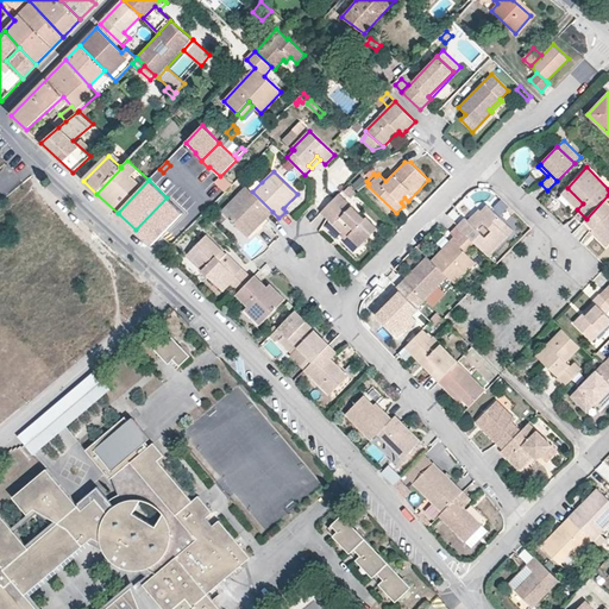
[(252,192),(246,186),(221,211),(246,236),(265,217),(267,219),(272,212),(252,192)]
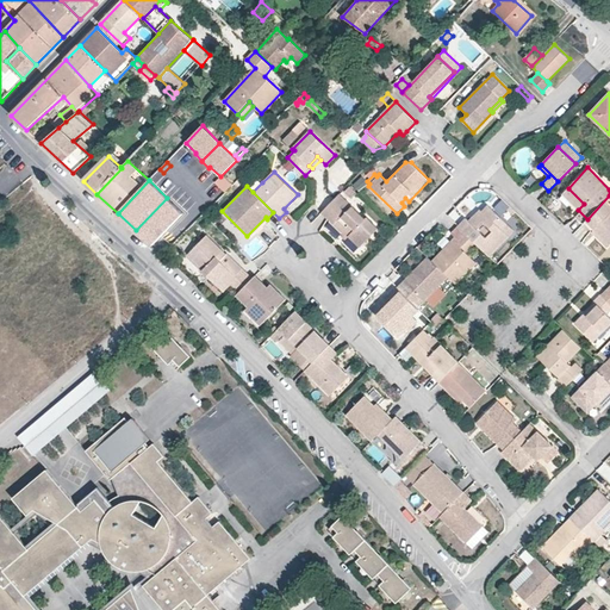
[(584,204),(568,188),(562,194),(578,210),(584,204)]
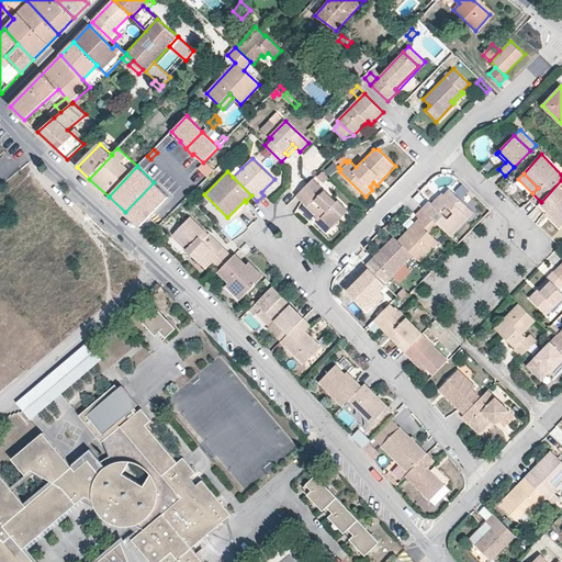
[(337,202),(313,179),(295,195),(316,215),(315,217),(318,221),(321,217),(332,227),(349,210),(338,200),(337,202)]
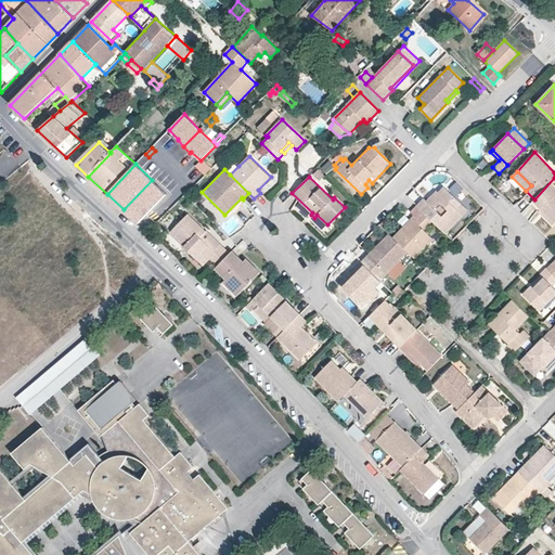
[(167,194),(152,180),(124,209),(139,223),(167,194)]
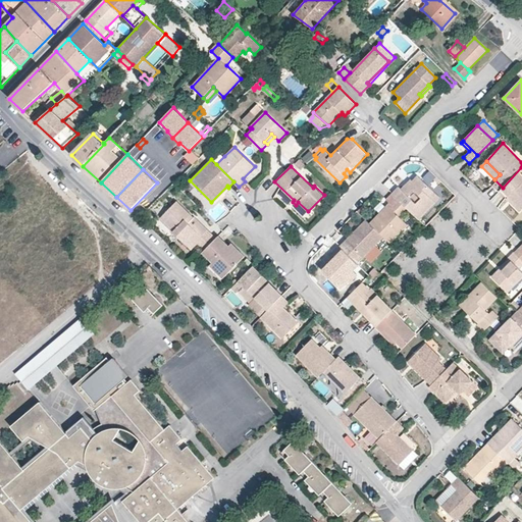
[(521,175),(518,172),(503,188),(501,190),(508,196),(510,194),(521,206),(521,175)]
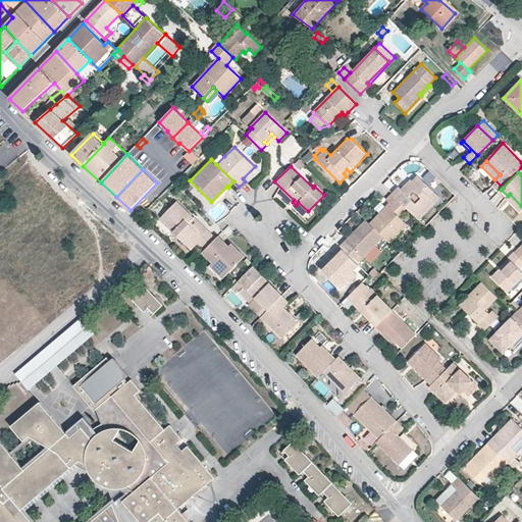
[(434,192),(420,177),(415,183),(412,180),(411,179),(401,189),(399,187),(392,194),(393,194),(398,199),(407,208),(419,219),(435,202),(429,196),(434,192)]
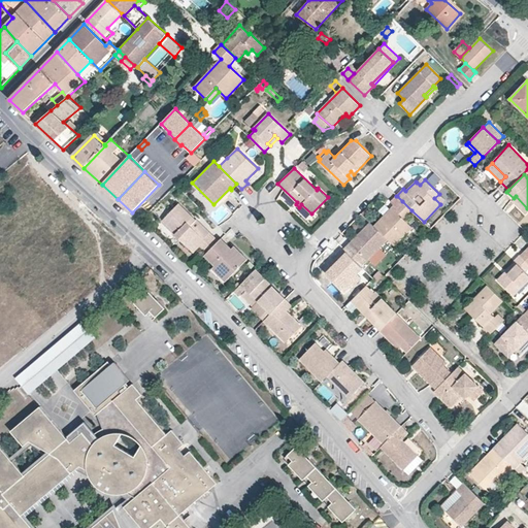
[(231,190),(230,188),(213,204),(216,205),(231,190)]
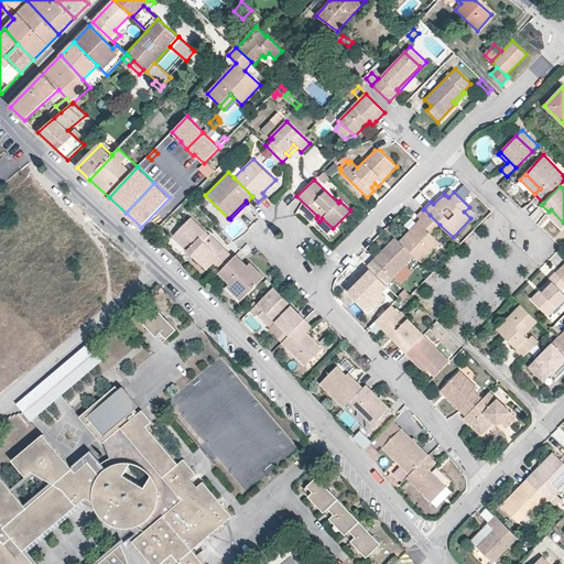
[(563,226),(563,223),(551,209),(549,212),(563,227),(563,226)]
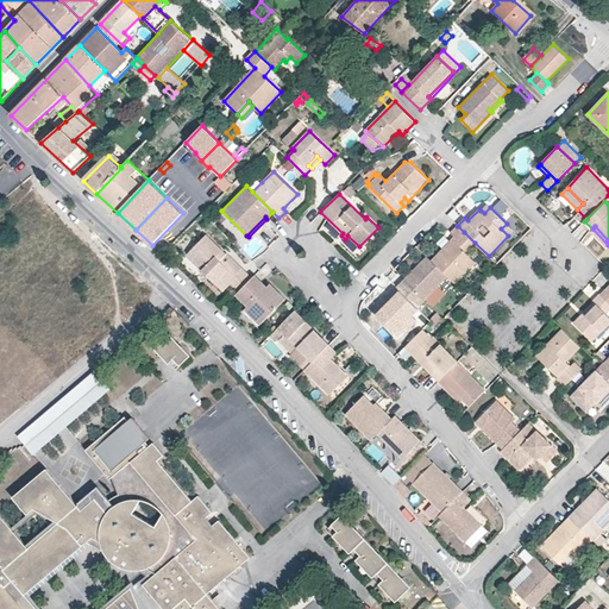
[(475,243),(464,232),(457,239),(468,250),(475,243)]
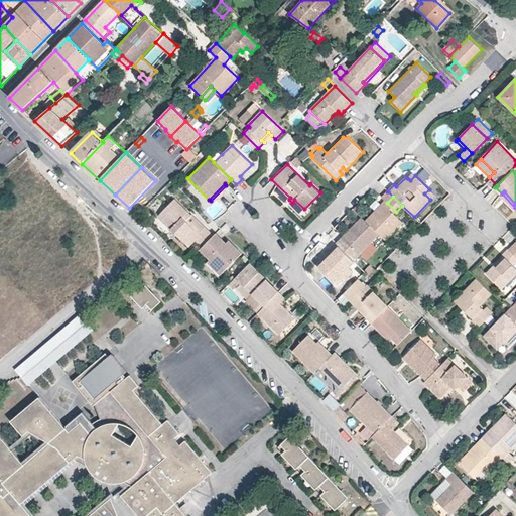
[(206,227),(189,211),(188,212),(175,199),(168,205),(165,209),(158,216),(171,228),(171,229),(190,247),(196,241),(202,235),(200,233),(206,227)]
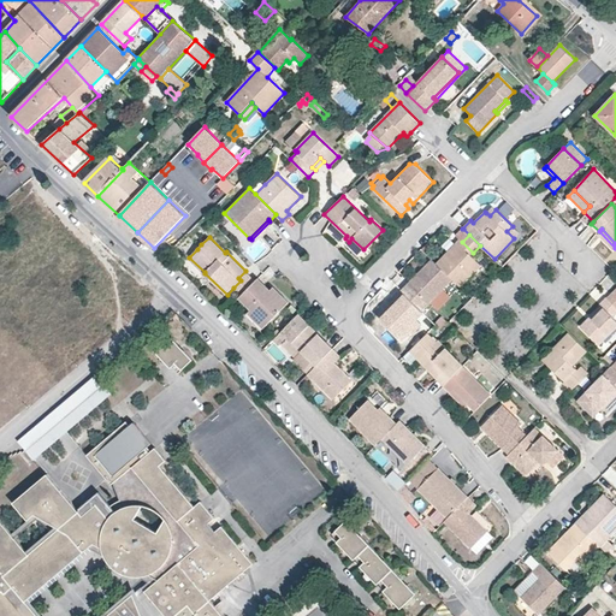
[(471,255),(460,244),(457,242),(436,262),(452,279),(461,288),(481,265),(471,255)]
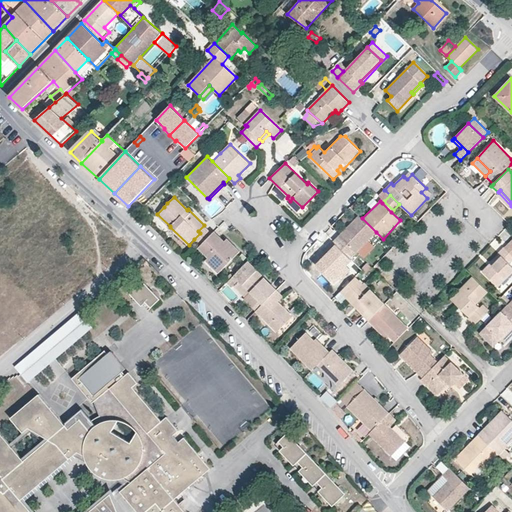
[(393,210),(384,201),(382,203),(391,212),(393,210)]
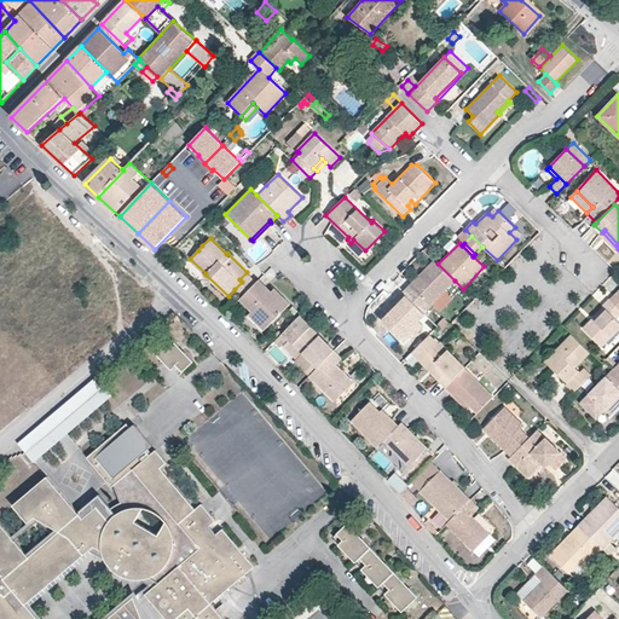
[(435,262),(434,260),(403,291),(404,293),(405,294),(435,262)]
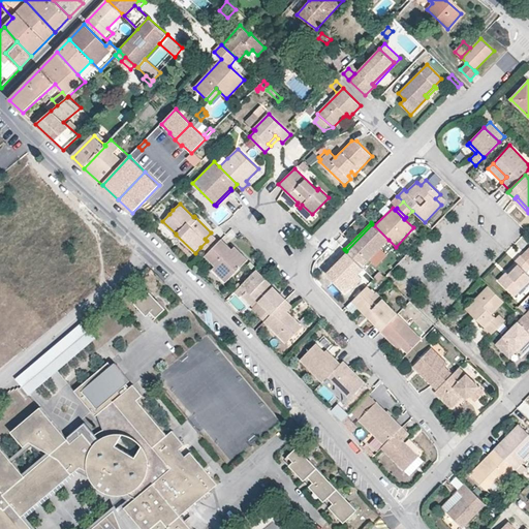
[(374,225),(372,224),(346,251),(347,252),(363,268),(389,240),(374,225)]
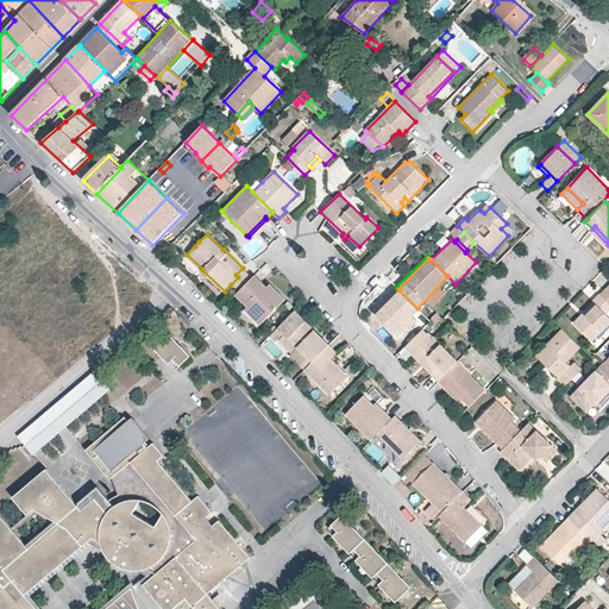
[(252,278),(243,268),(236,275),(238,277),(231,284),(239,292),(252,278)]
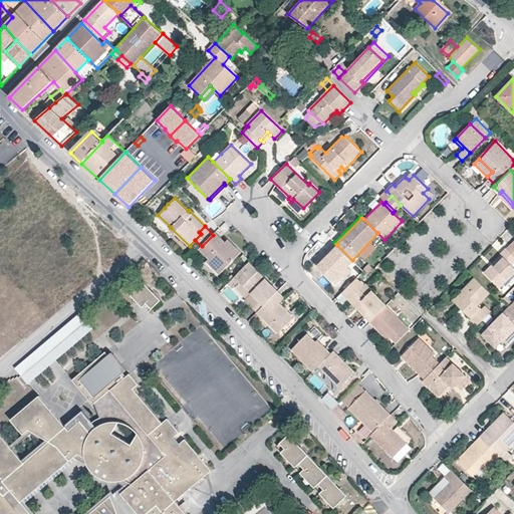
[(226,242),(216,232),(213,235),(202,246),(200,249),(210,259),(207,262),(220,274),(241,252),(228,239),(226,242)]
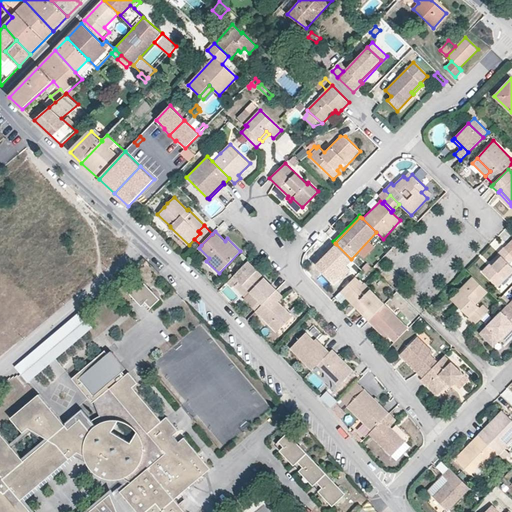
[(335,243),(334,242),(320,256),(322,258),(336,244),(335,243)]
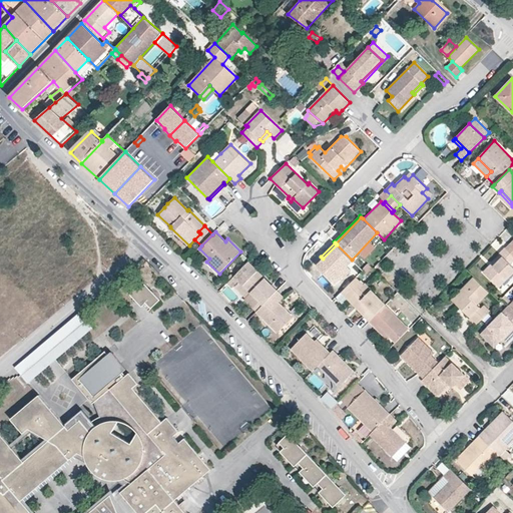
[(352,260),(337,244),(323,259),(316,266),(333,282),(348,266),(354,261),(352,260)]
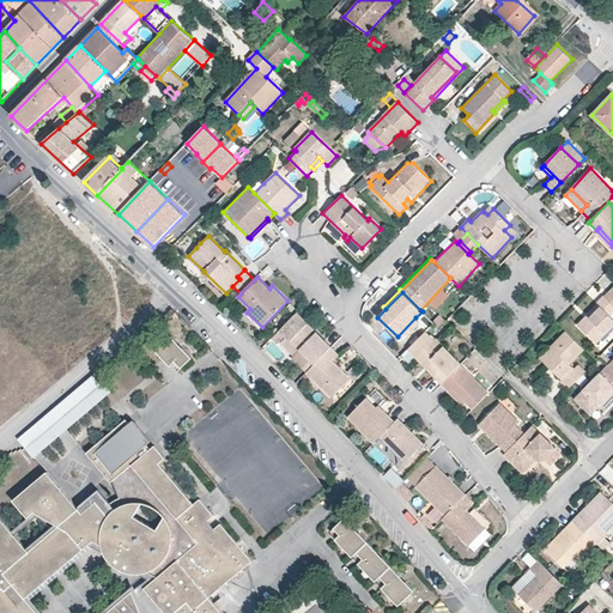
[(612,311),(612,304),(604,296),(596,303),(598,304),(577,325),(595,344),(612,326),(612,317),(611,315),(612,311)]
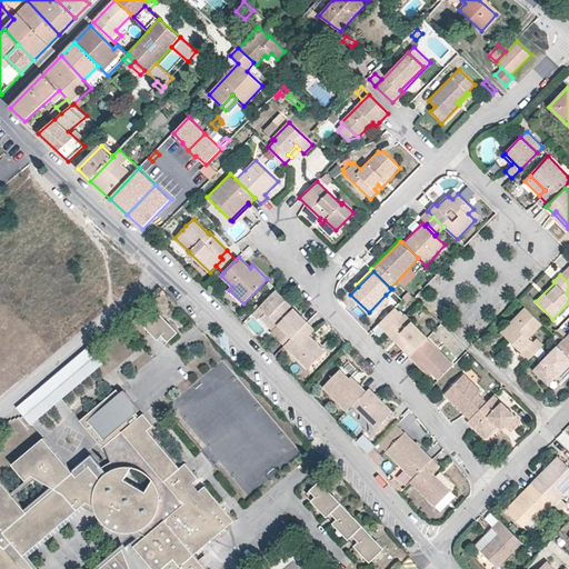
[(276,290),(263,302),(273,312),(270,317),(278,325),(291,338),(308,322),(308,321),(276,290)]
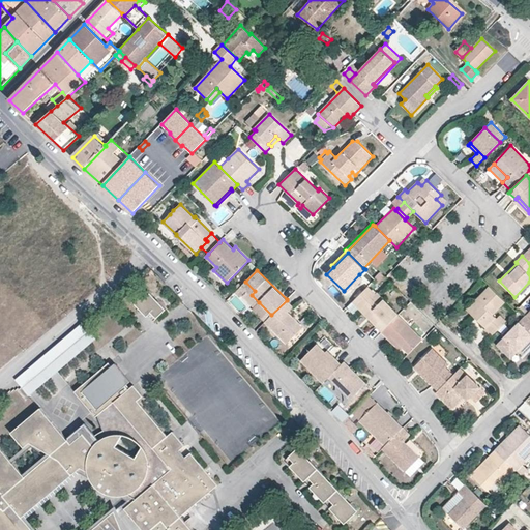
[(363,280),(359,274),(344,291),(347,294),(354,287),(355,288),(363,280)]
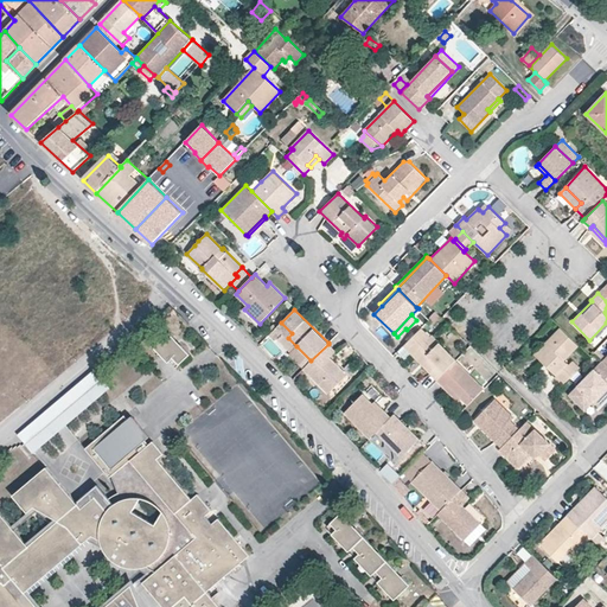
[(281,323),(276,327),(282,333),(288,338),(292,333),(281,323)]
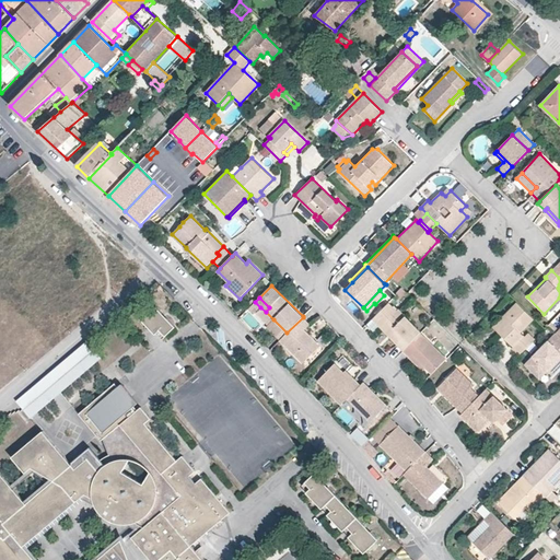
[(255,313),(260,307),(255,302),(249,307),(255,313)]
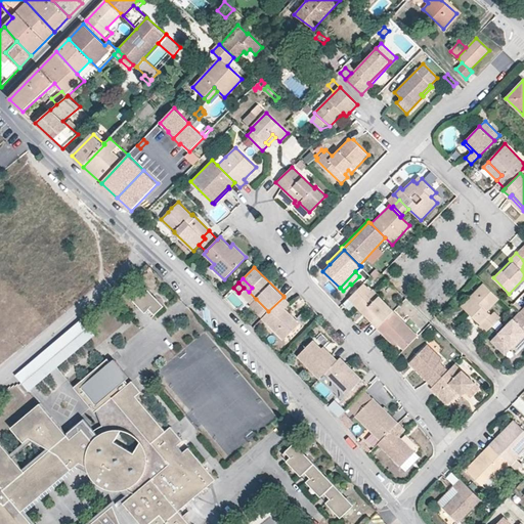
[(499,299),(484,282),(462,306),(487,331),(497,320),(487,310),(499,299)]
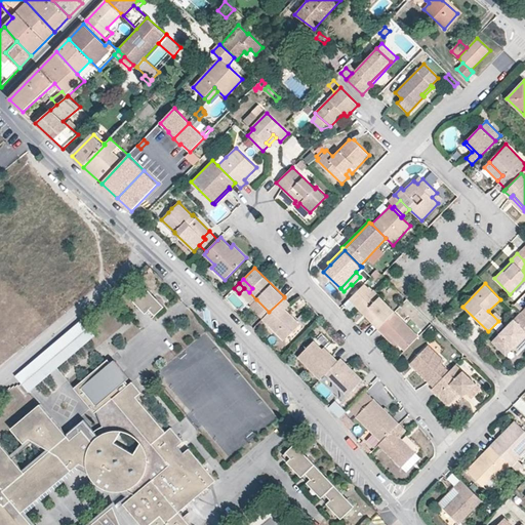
[(395,312),(373,289),(371,291),(364,284),(349,298),(356,307),(358,305),(367,314),(365,316),(377,329),(394,312),(395,312)]
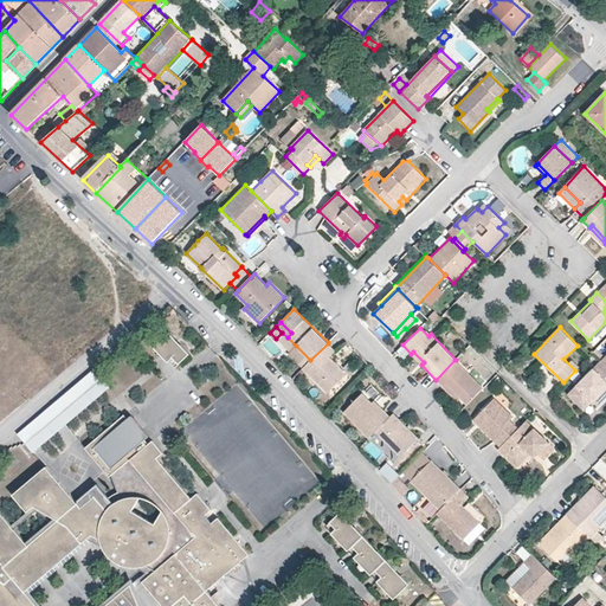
[(191,354),(167,329),(152,345),(168,362),(169,361),(176,368),(180,365),(191,354)]
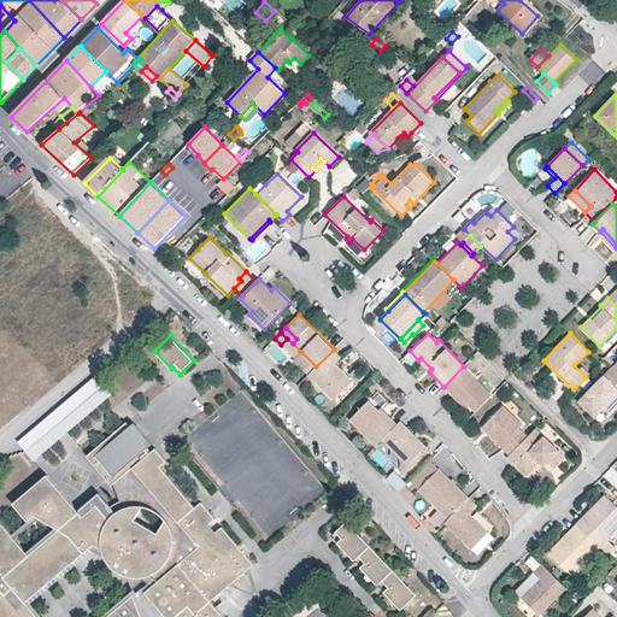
[(342,357),(334,350),(316,366),(309,375),(334,401),(354,381),(336,363),(342,357)]
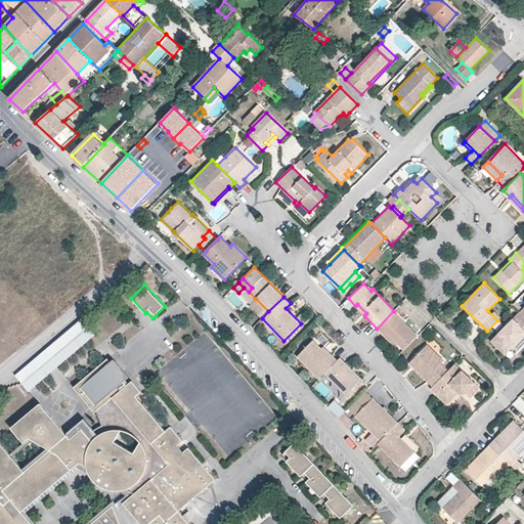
[(268,311),(256,299),(249,306),(262,318),(268,311)]
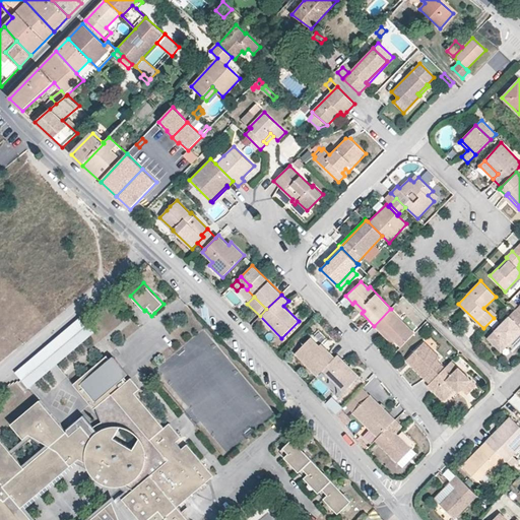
[(518,306),(512,300),(509,303),(515,309),(518,306)]
